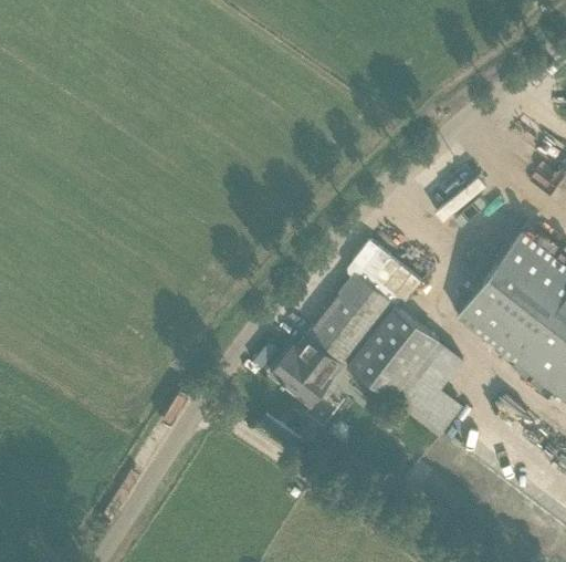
[(474,195),(490,204),(495,194),(481,185),(474,195)]
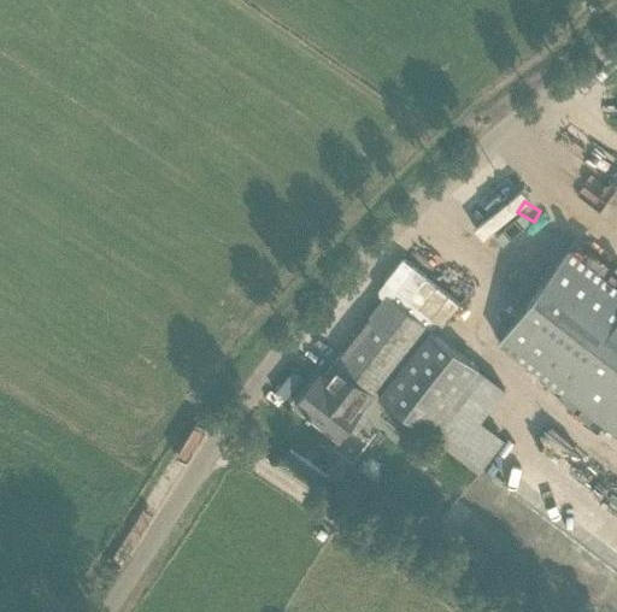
[(511,224),(504,235),(527,252),(535,241),(511,224)]
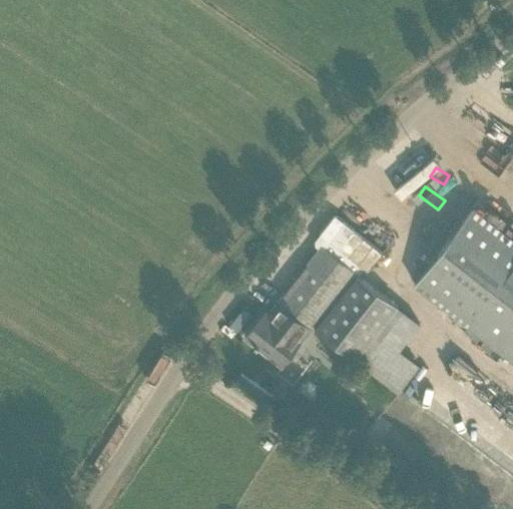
[(512,241),(472,210),(413,287),(512,364),(512,241)]
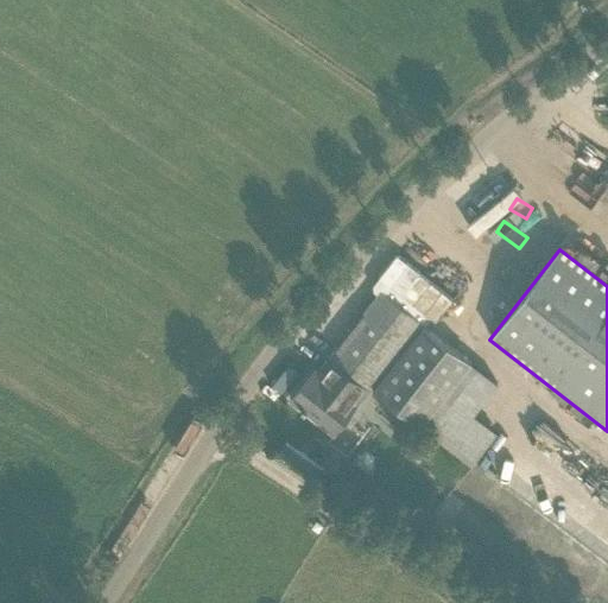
[(380,294),(429,332),(453,302),(398,259),(374,289),(374,294),(378,297),(380,294)]
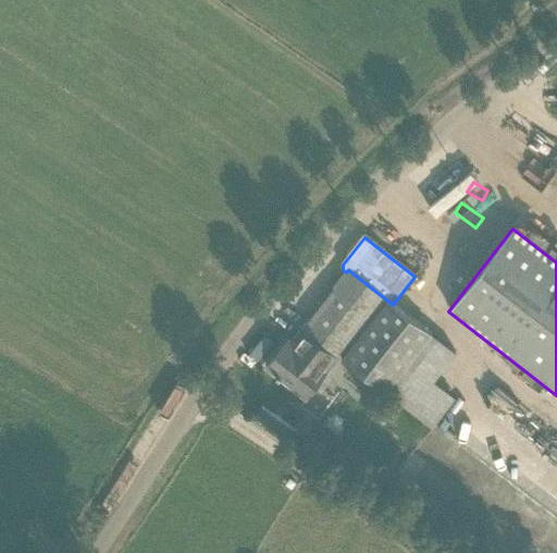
[(386,392),(431,334),(348,270),(291,344),(287,341),(265,369),(306,401),(341,357),(386,392)]
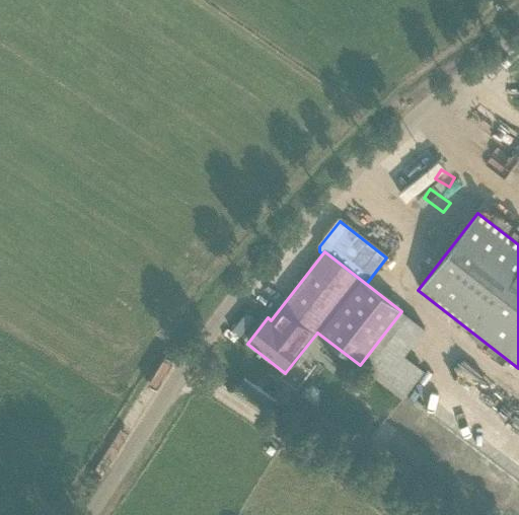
[(355,437),(347,449),(365,460),(373,448),(355,437)]
